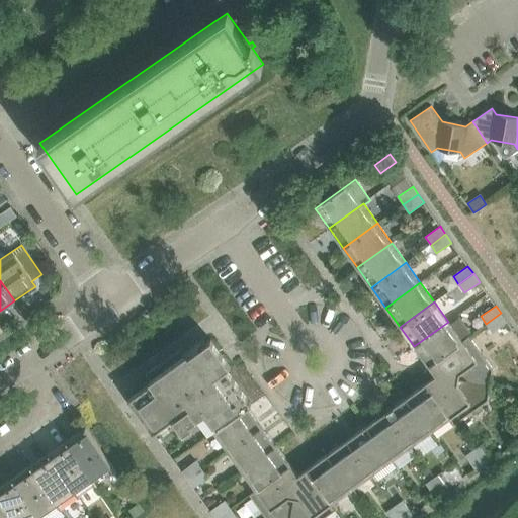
[(501,313),(486,324),(492,332),(507,322),(501,313)]
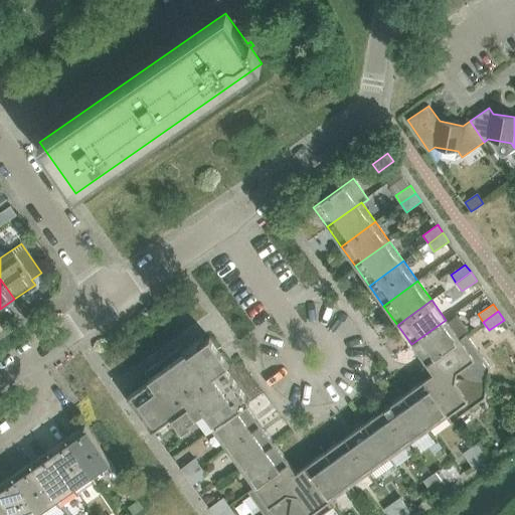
[(411,344),(425,363),(460,339),(459,337),(469,330),(458,315),(448,322),(446,320),(411,344)]
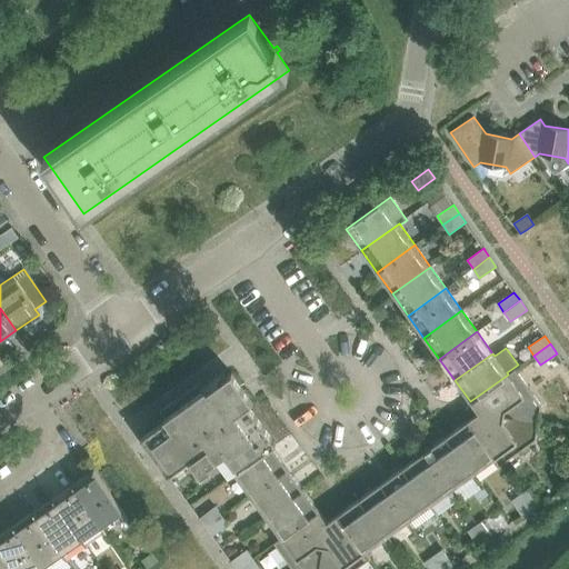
[(478,413),(539,423),(541,406),(515,369),(508,375),(470,401),(478,413)]
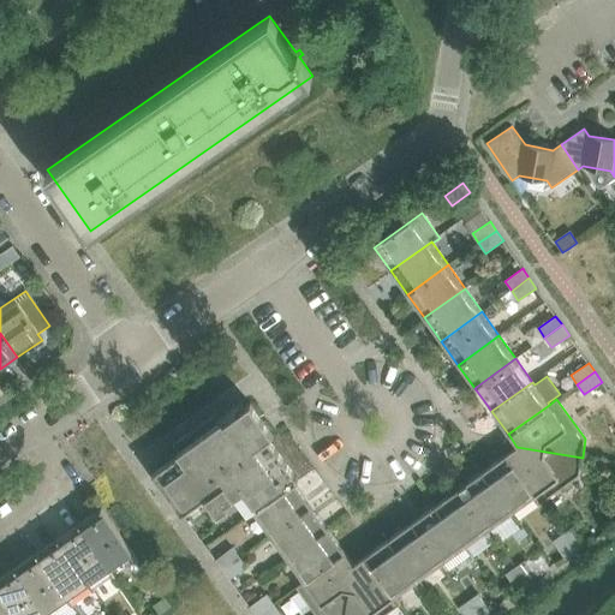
[(293,483),(294,484),(298,482),(268,440),(273,436),(250,404),(224,424),(216,415),(172,447),(179,455),(151,476),(181,515),(206,499),(218,514),(230,506),(227,502),(243,491),(256,509),(293,483)]
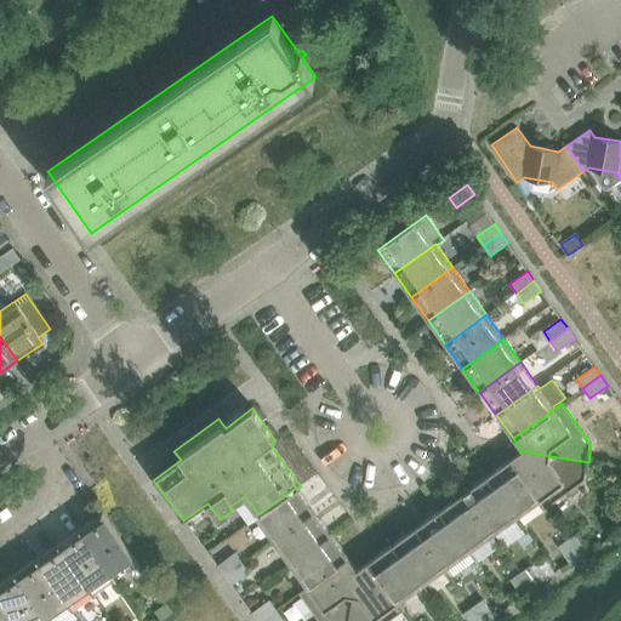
[(585,479),(588,462),(522,451),(510,460),(540,501),(545,508),(585,479)]
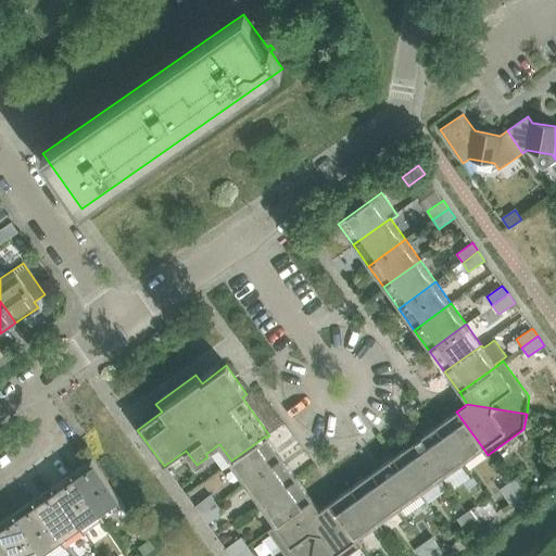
[(460,465),(483,449),(456,412),(434,428),(460,465)]
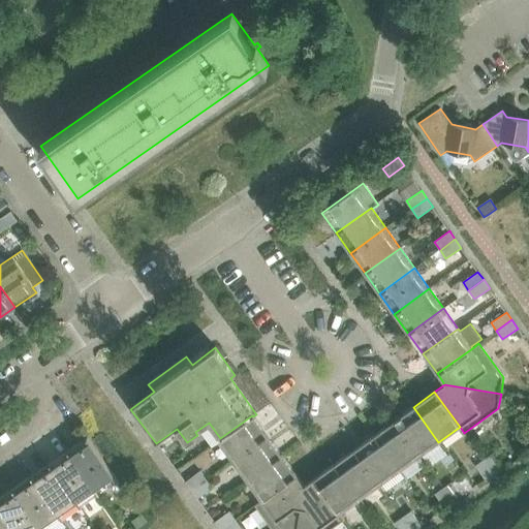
[(418,457),(438,442),(413,407),(393,422),(418,457)]
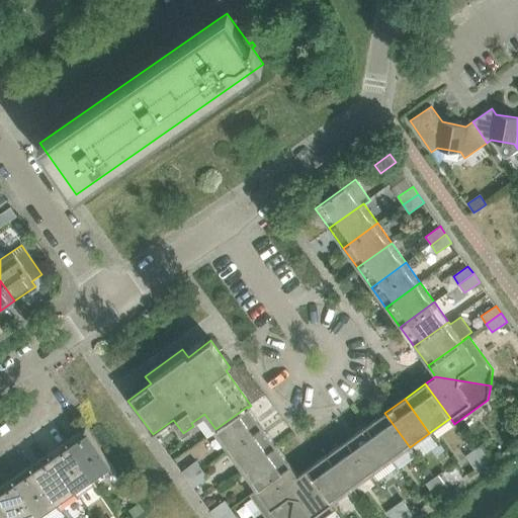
[(260,424),(248,408),(247,407),(216,429),(212,431),(227,450),(260,424)]
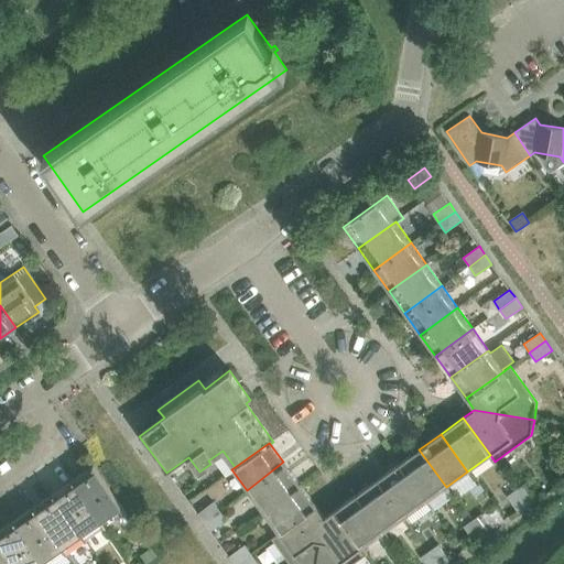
[(425,501),(446,487),(419,449),(399,464),(425,501)]
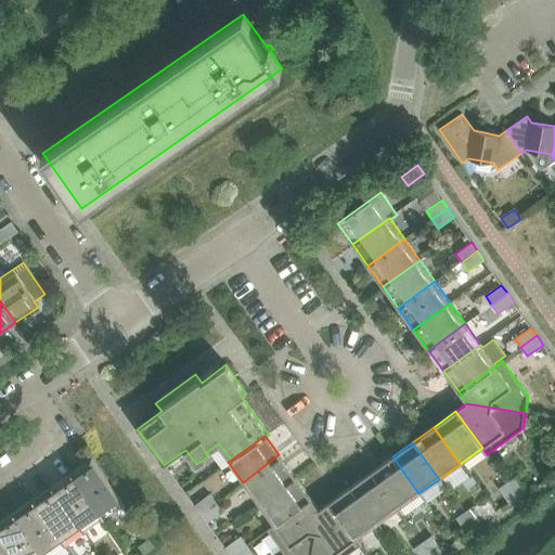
[(259,505),(296,478),(279,454),(243,482),(259,505)]
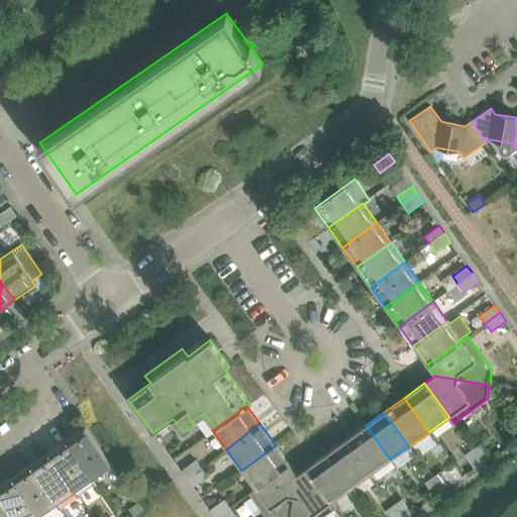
[(370,475),(390,459),(366,425),(345,440),(370,475)]
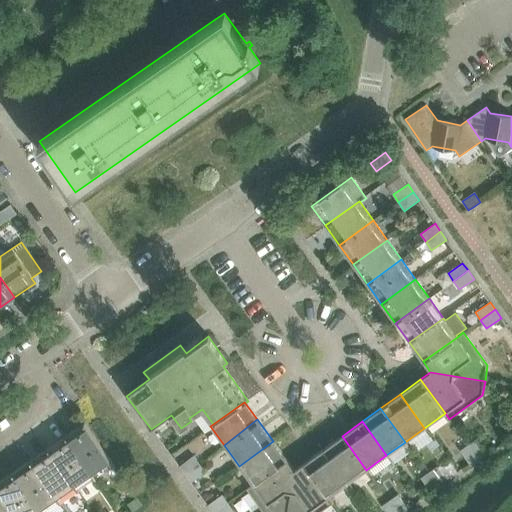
[(113,466),(109,461),(84,424),(65,437),(91,474),(93,473),(96,477),(113,466)]
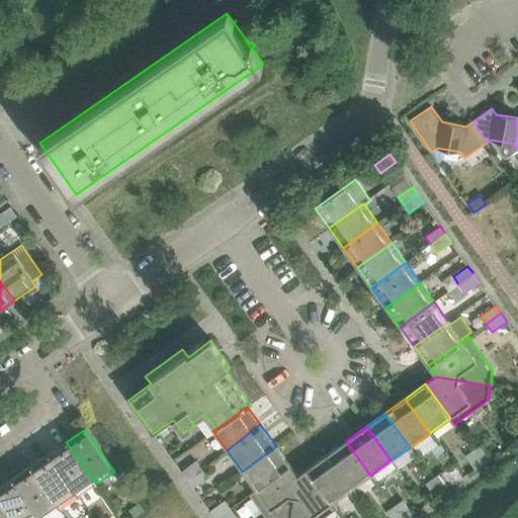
[(351,489),(370,476),(346,441),(327,454),(351,489)]
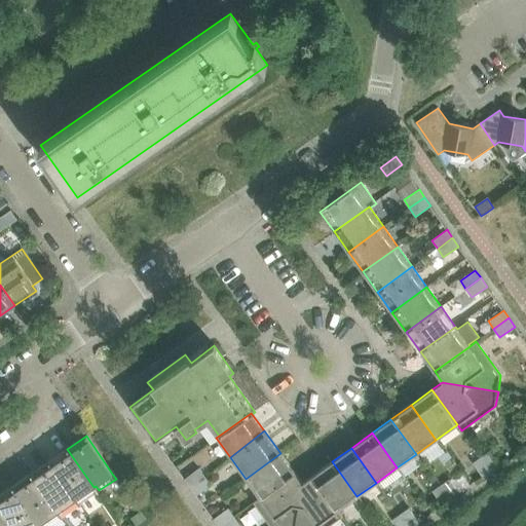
[(75,499),(94,487),(67,449),(49,462),(75,499)]
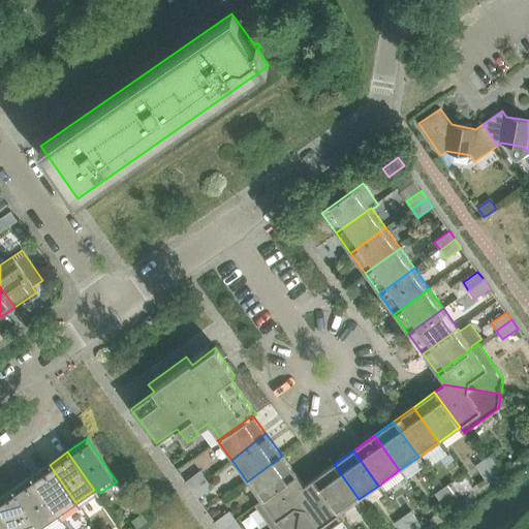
[(483,460),(494,475),(502,469),(491,454),(483,460)]
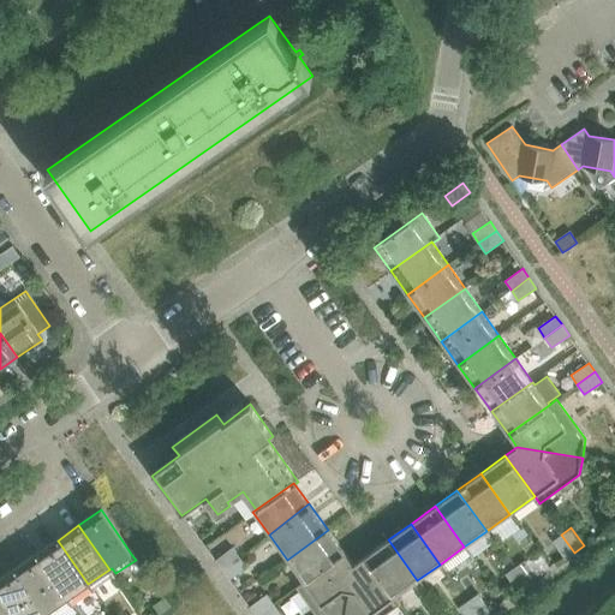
[(303,581),(344,553),(328,530),(287,560),(303,581)]
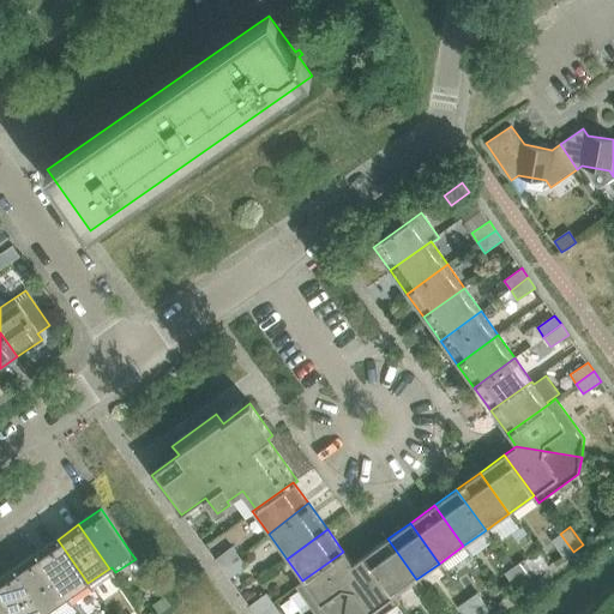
[(563,559),(573,552),(560,534),(551,541),(563,559)]
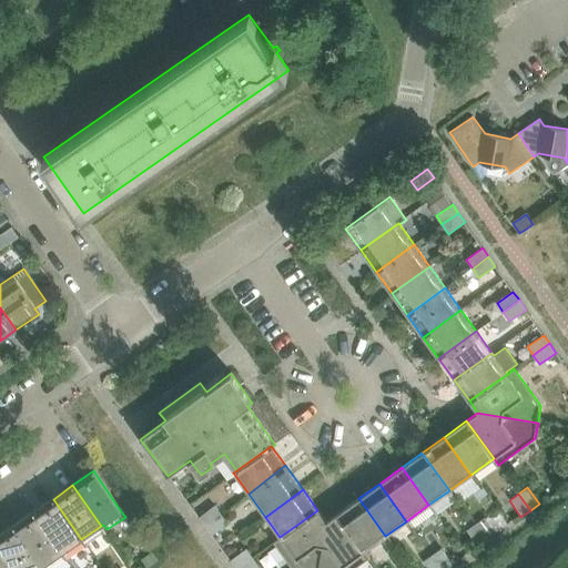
[(365,551),(385,536),(358,498),(337,514),(365,551)]
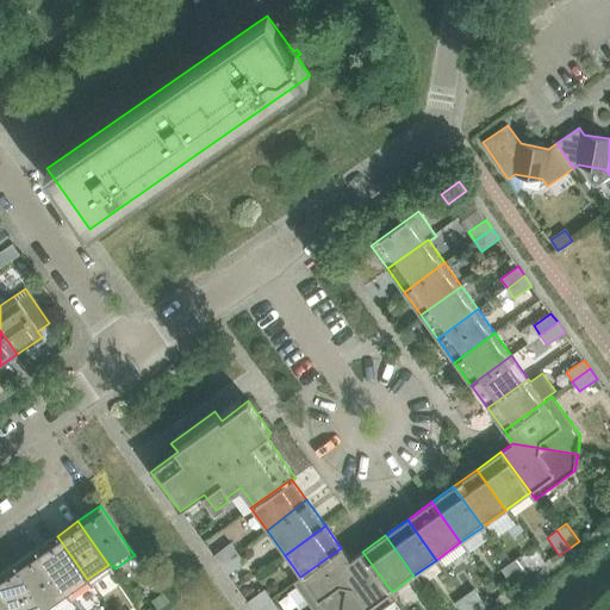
[(67,595),(68,592),(87,579),(57,536),(36,551),(67,595)]
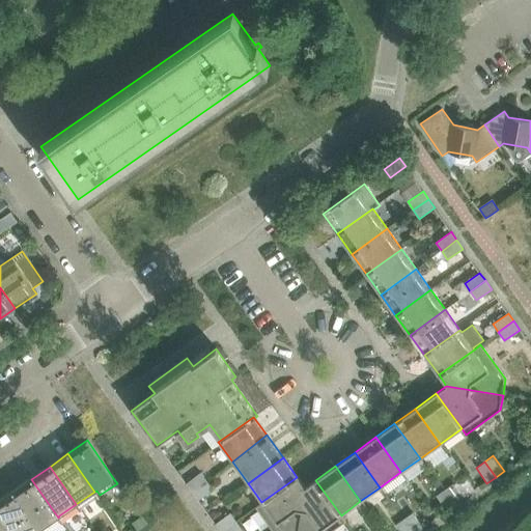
[(191,493),(206,481),(200,474),(185,484),(191,493)]
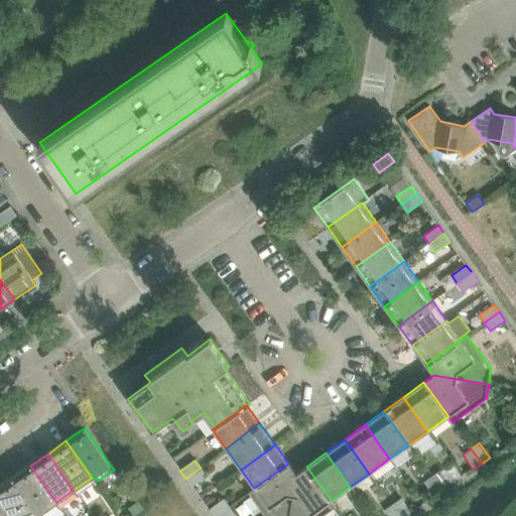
[(289,515),(296,474),(288,464),(254,488),(248,493),(264,515),(289,515)]
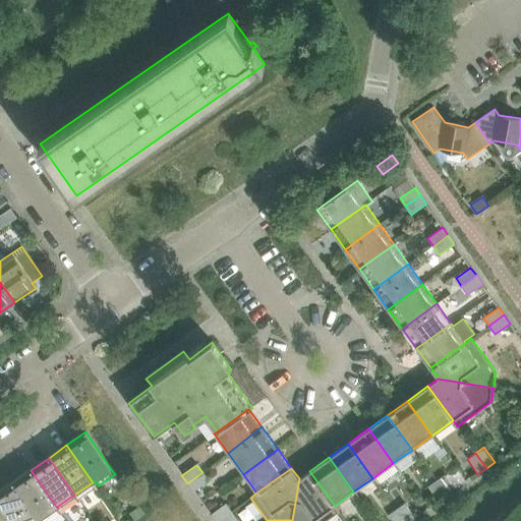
[(58,506),(57,508),(31,470),(12,482),(39,520),(41,519),(44,516),(47,520),(48,520),(62,511),(58,506)]
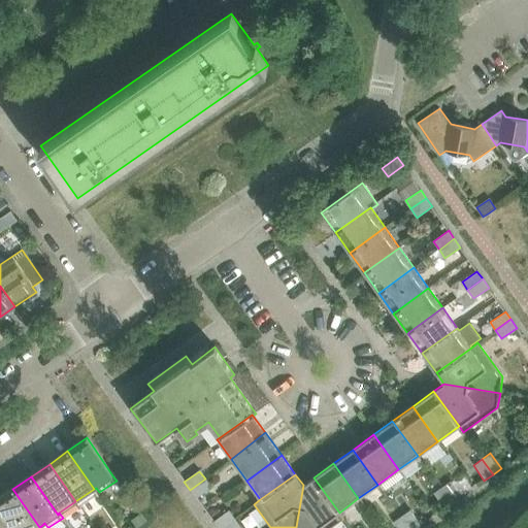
[(330,527),(343,519),(339,513),(314,477),(303,485),(296,527),(330,527)]
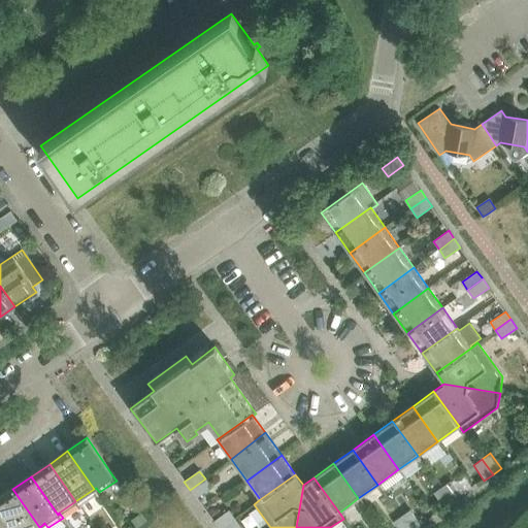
[(205,479),(190,490),(196,498),(210,488),(205,479)]
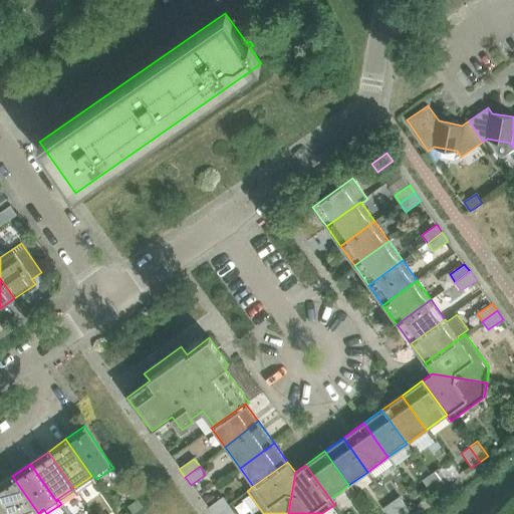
[(429,475),(440,490),(449,483),(439,469),(429,475)]
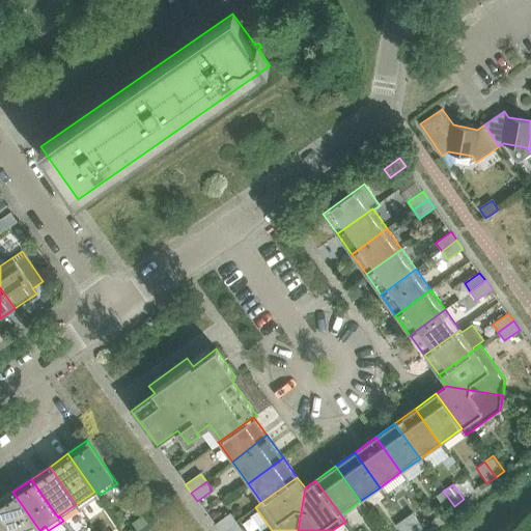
[(447,511),(454,506),(443,491),(437,496),(447,511)]
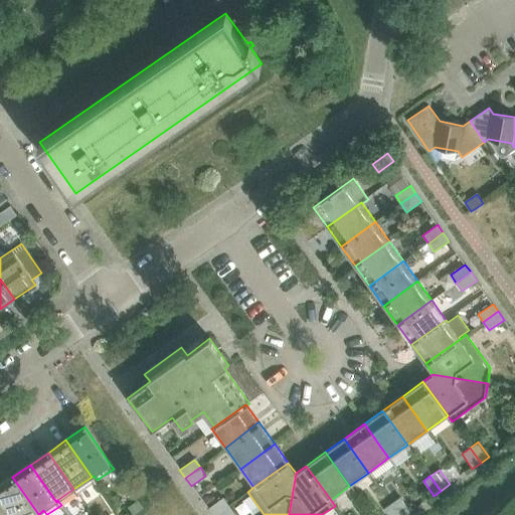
[(41,514),(40,513),(38,514),(12,477),(0,485),(0,497),(12,514),(41,514)]
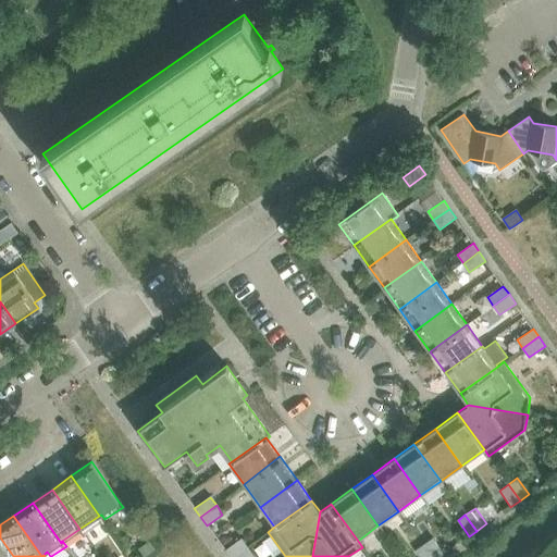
[(0,556),(13,556),(0,537),(0,556)]
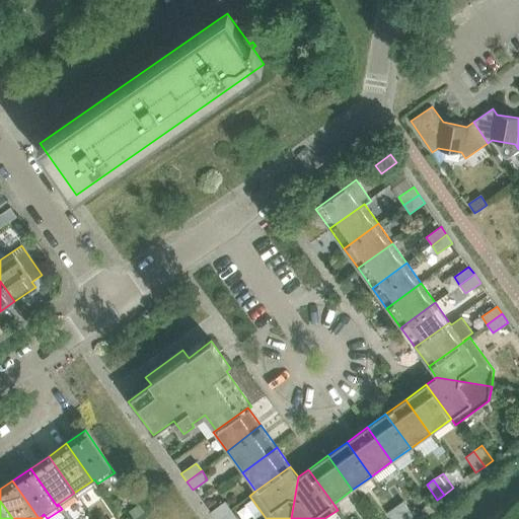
[(214,518),(216,518),(230,510),(224,502),(210,513),(214,518)]
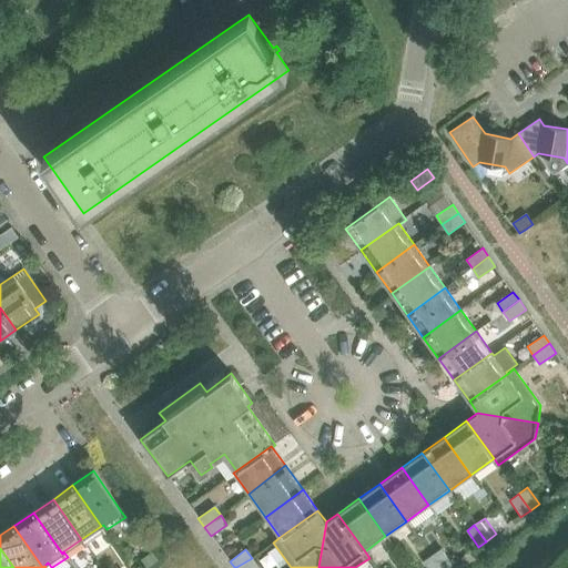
[(432,556),(439,567),(448,567),(453,565),(442,549),(432,556)]
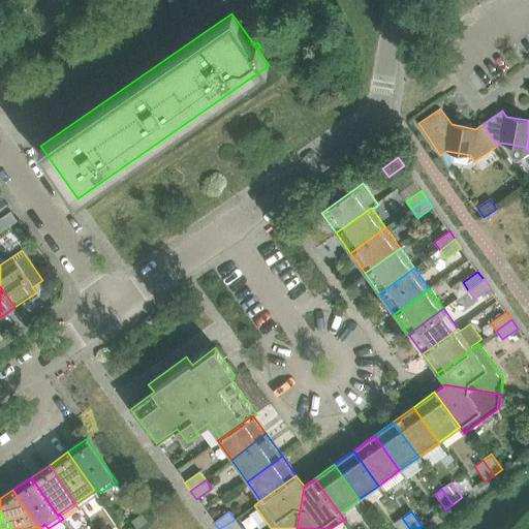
[(141,516),(132,522),(137,528),(146,523),(141,516)]
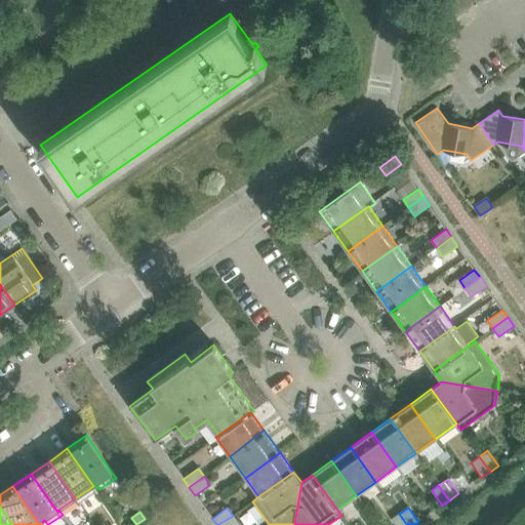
[(395,524),(406,524),(399,514),(391,519),(395,524)]
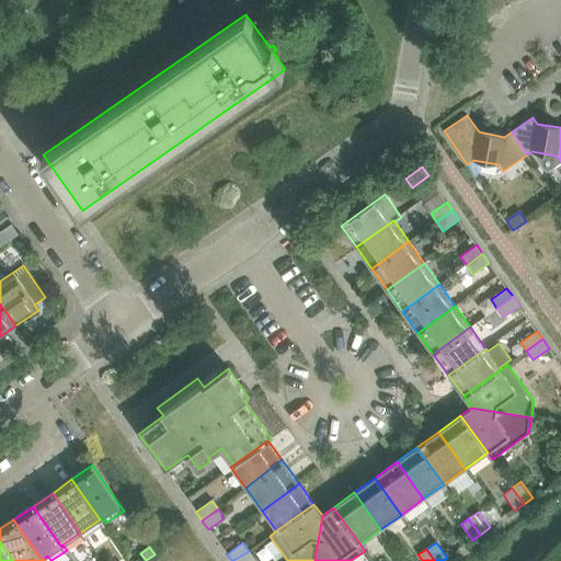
[(249,551),(233,560),(253,560),(255,560),(249,551)]
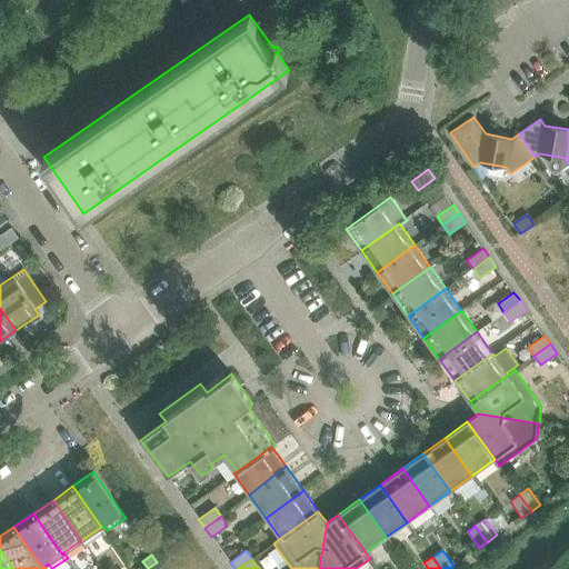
All buildings are outlined.
